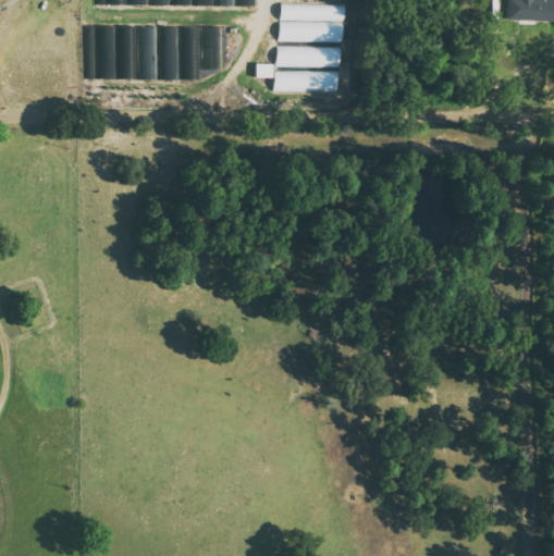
[(511,0),(511,20),(553,21),(553,0),(511,0)]
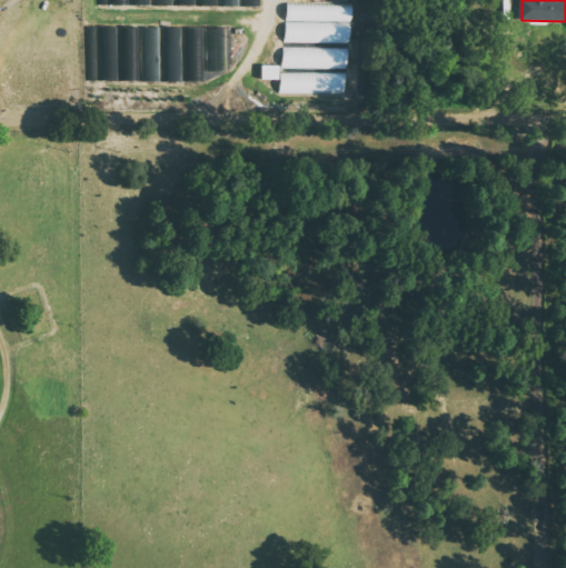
[(353,42),(353,5),(286,5),(286,42),(353,42)]
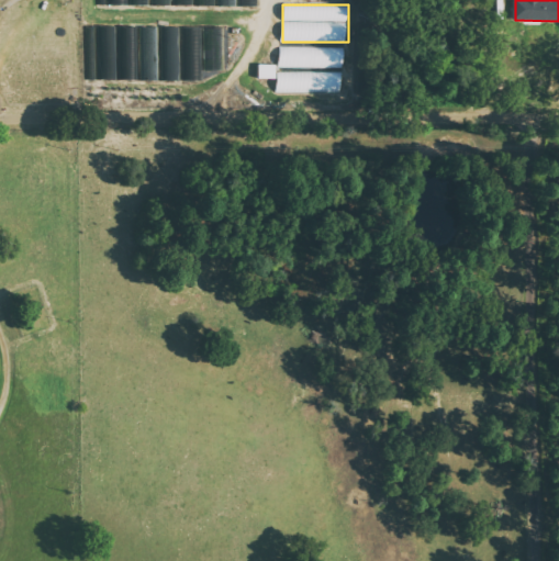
[(188,80),(188,55),(208,55),(208,70),(226,70),(227,26),(89,25),(89,79),(188,80)]
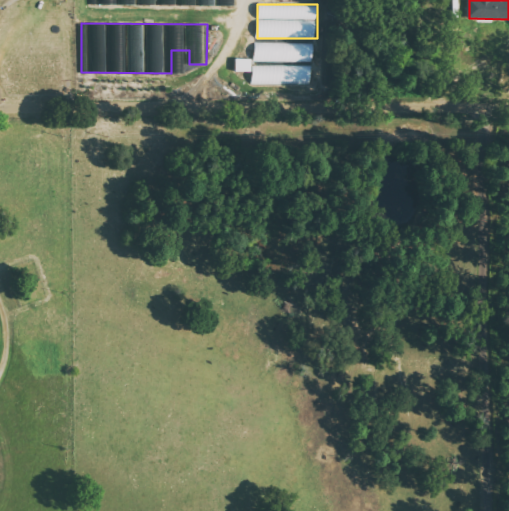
[(235,71),(250,71),(250,58),(235,58),(235,71)]
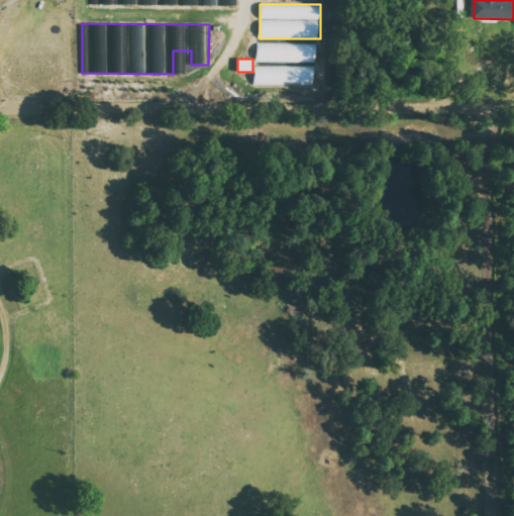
[(255,85),(315,84),(314,67),(255,68),(255,85)]
